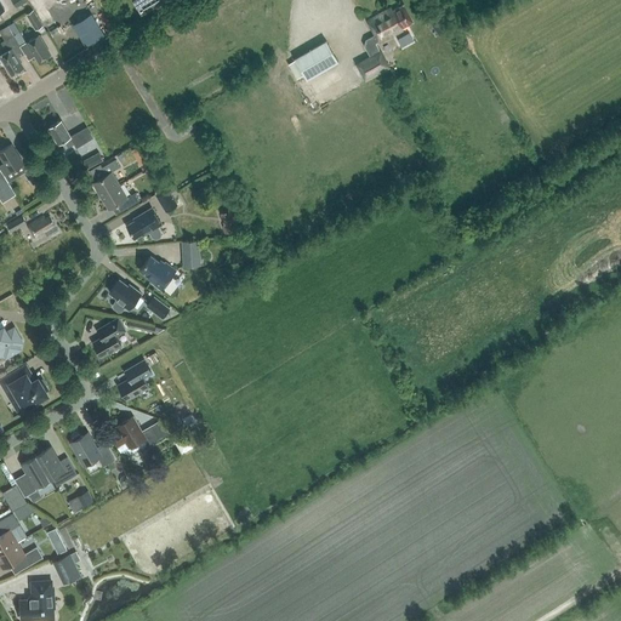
[(56,23),(41,0),(32,0),(29,1),(46,29),(56,23)]
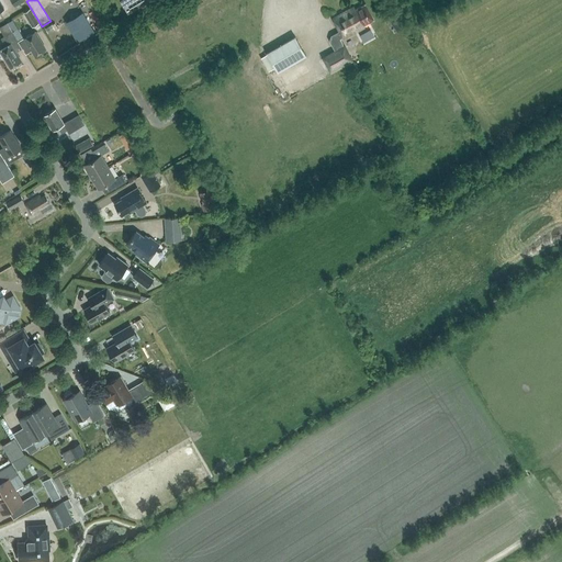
[(121,0),(128,13),(150,0),(121,0)]
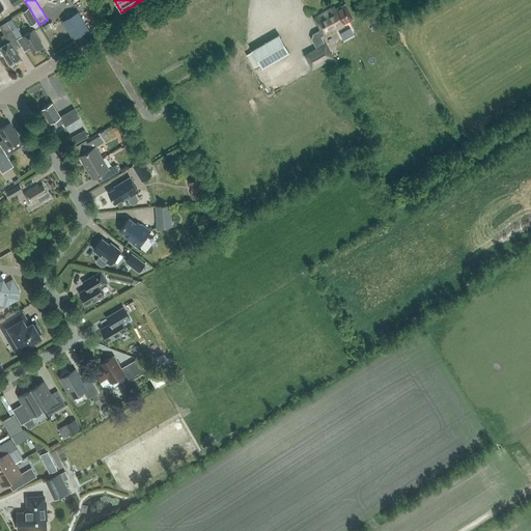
[(333,56),(326,45),(322,36),(324,35),(325,36),(344,26),(343,24),(353,19),(345,4),(335,9),(334,6),(314,18),(320,29),(312,33),(311,39),(316,50),(306,56),(312,67),(333,56)]
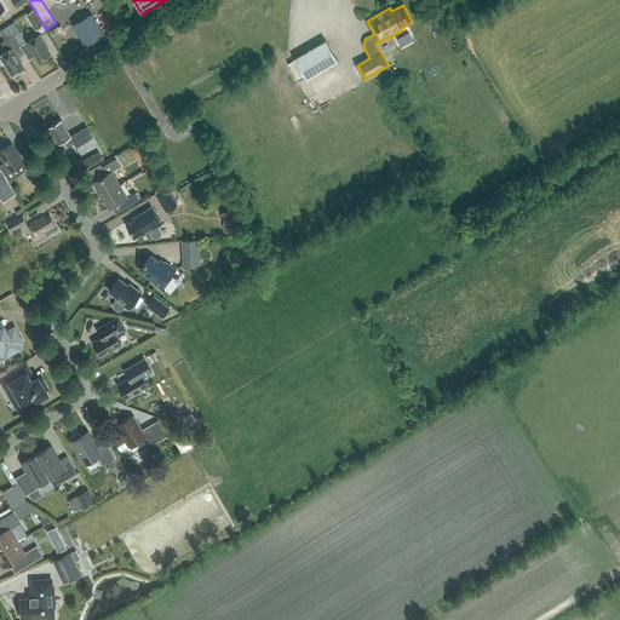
[(42,26),(34,9),(27,13),(35,29),(42,26)]
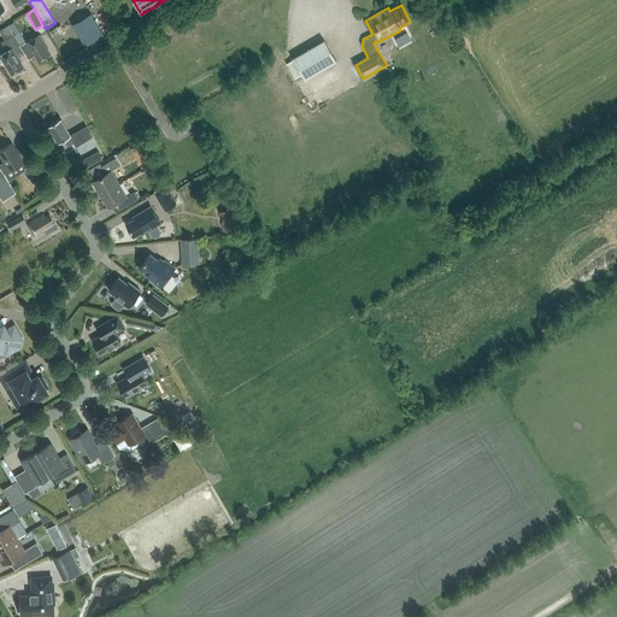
[(104,33),(90,12),(74,23),(86,43),(104,33)]
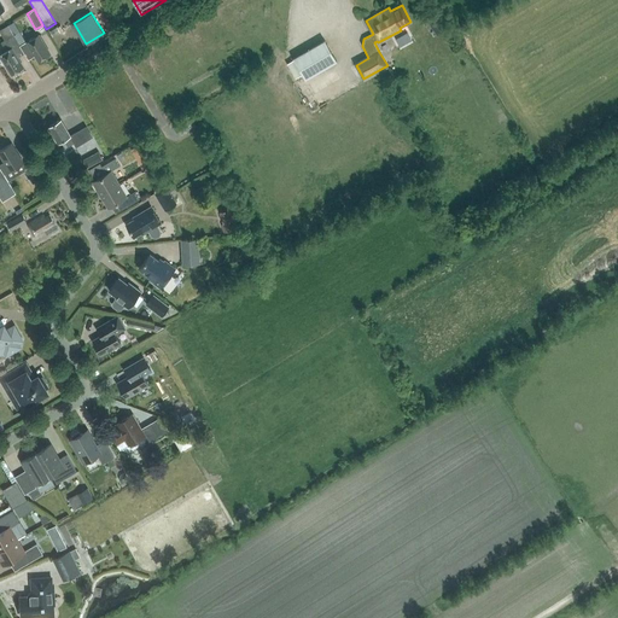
[(19,30),(13,35),(19,46),(27,41),(19,30)]
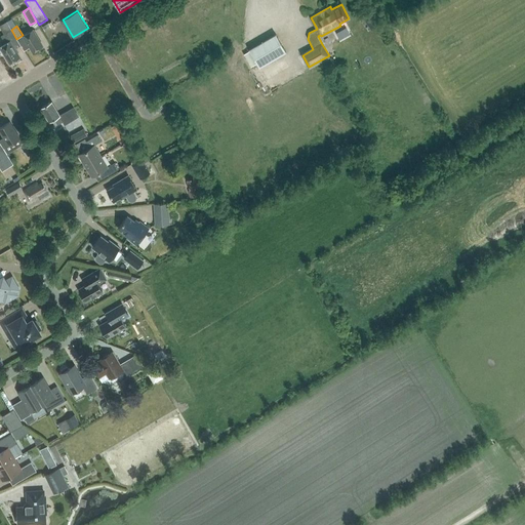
[(42,45),(33,29),(23,35),(16,39),(24,49),(25,49),(24,48),(29,45),(33,51),(42,45)]
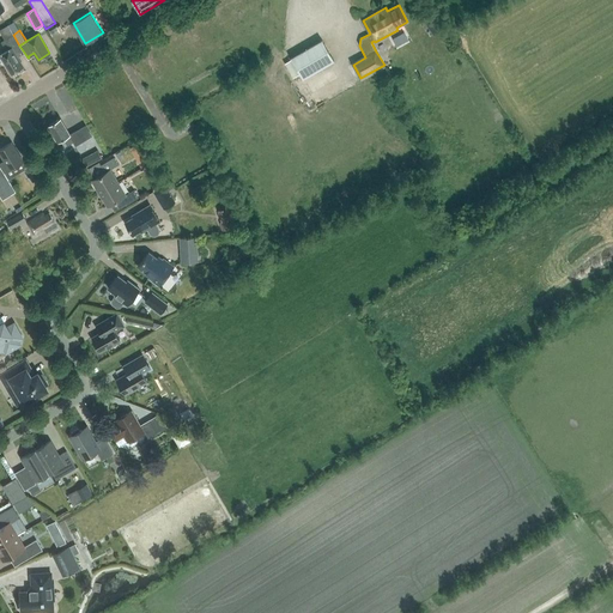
[(13,35),(6,38),(8,42),(4,44),(6,50),(0,54),(12,73),(23,66),(17,56),(24,53),(19,46),(13,35)]
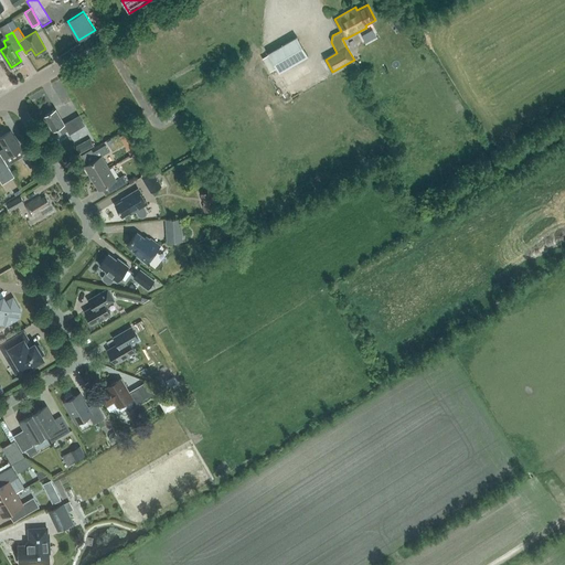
[(297,35),(268,53),(279,72),(308,55),(297,35)]
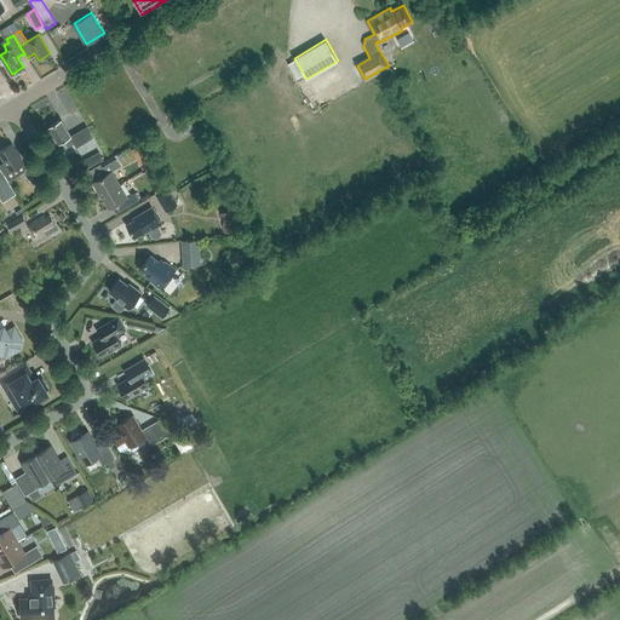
[(58,143),(64,139),(68,147),(74,143),(76,147),(85,142),(78,131),(70,136),(62,120),(49,127),(58,143)]
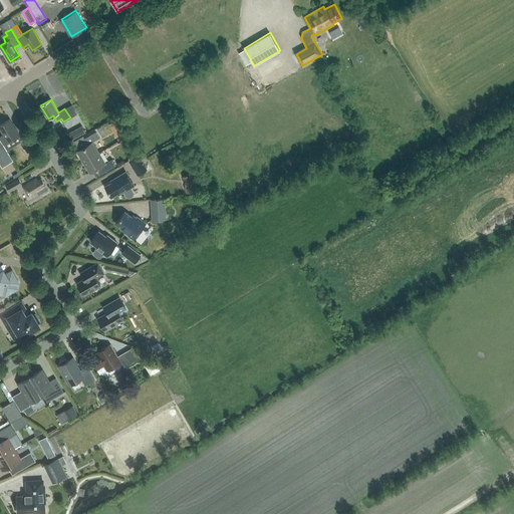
[(0,138),(4,145),(19,136),(9,119),(0,124),(0,127),(4,135),(0,136),(0,138)]
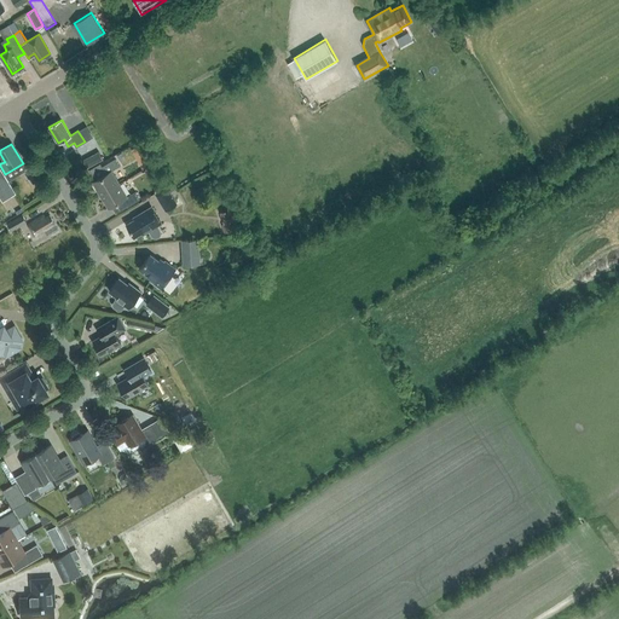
[(99,151),(91,155),(96,163),(103,160),(99,151)]
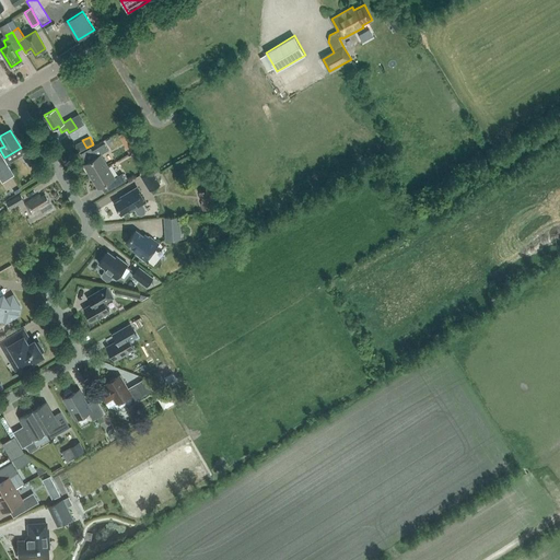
[(124,146),(128,153),(138,148),(133,140),(124,146)]
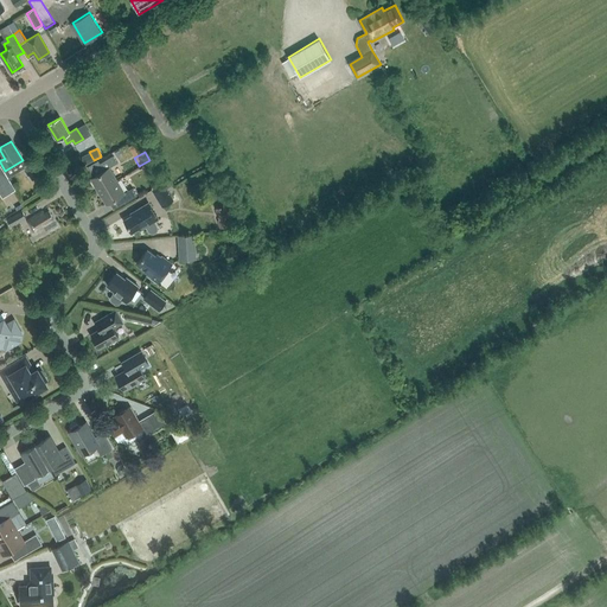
[(117,163),(113,155),(100,163),(104,170),(90,178),(98,191),(117,180),(109,167),(117,163)]
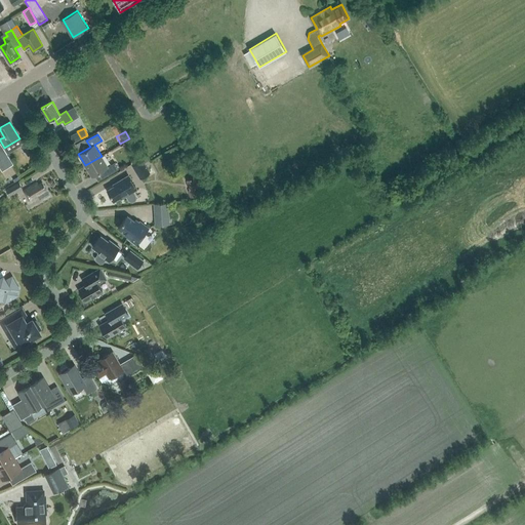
[(28,155),(35,151),(29,138),(22,143),(28,155)]
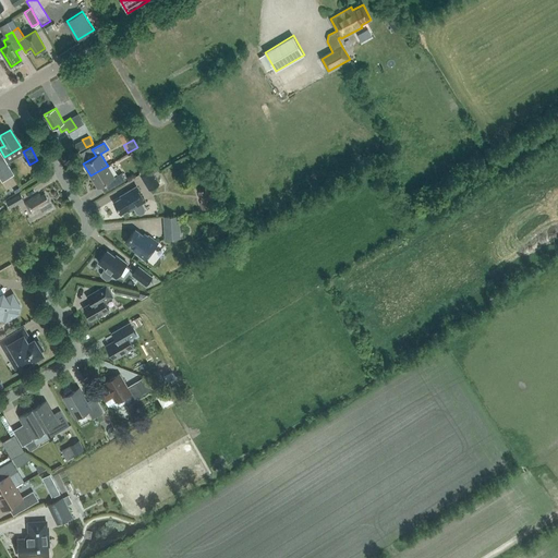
[(142,155),(138,148),(131,153),(134,159),(142,155)]
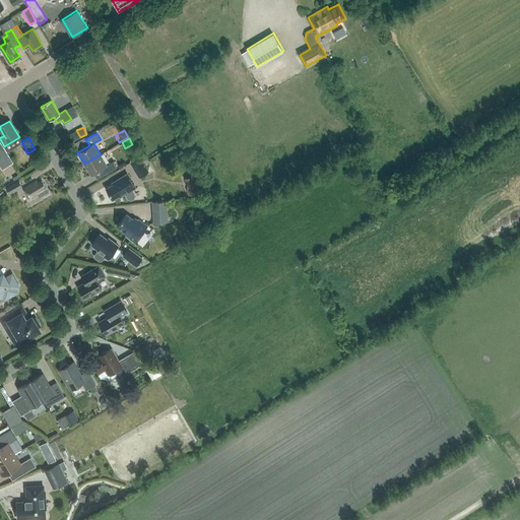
[(13,163),(7,151),(0,141),(0,165),(3,169),(13,163)]
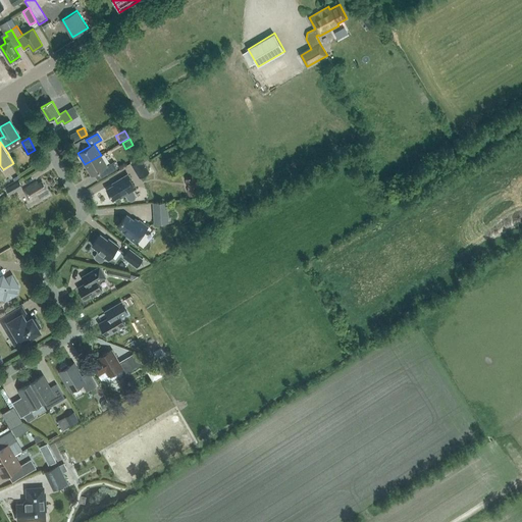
[(107,165),(101,155),(85,164),(91,175),(103,168),(107,174),(118,168),(114,161),(107,165)]
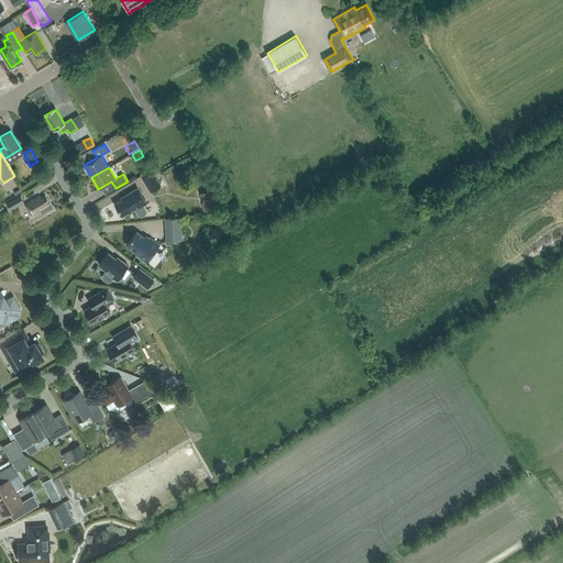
[(141,176),(151,191),(161,185),(152,169),(141,176)]
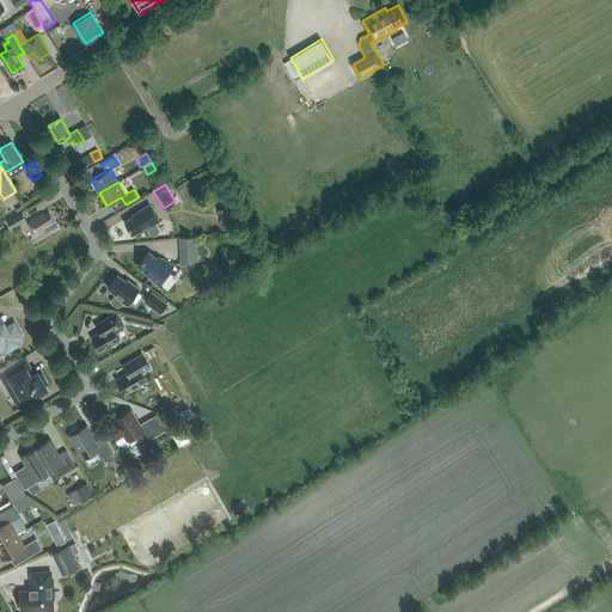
[(133,234),(141,230),(141,231),(147,228),(150,232),(152,234),(154,234),(159,232),(160,230),(160,226),(157,222),(159,221),(150,204),(138,212),(139,213),(126,221),(133,234)]
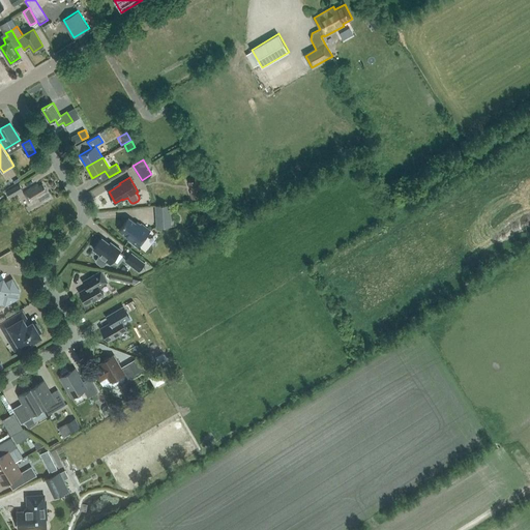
[(9,197),(23,189),(19,183),(6,190),(9,197)]
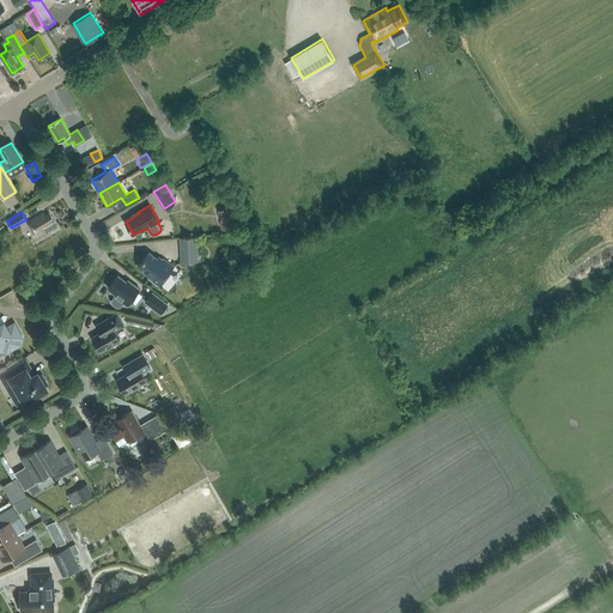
[(35,236),(46,230),(48,234),(58,228),(54,222),(49,213),(46,216),(43,213),(26,223),(35,236)]
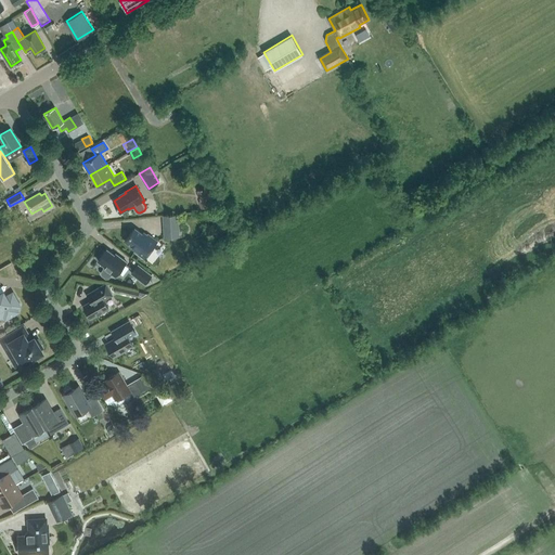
[(213,206),(210,198),(198,202),(202,209),(213,206)]
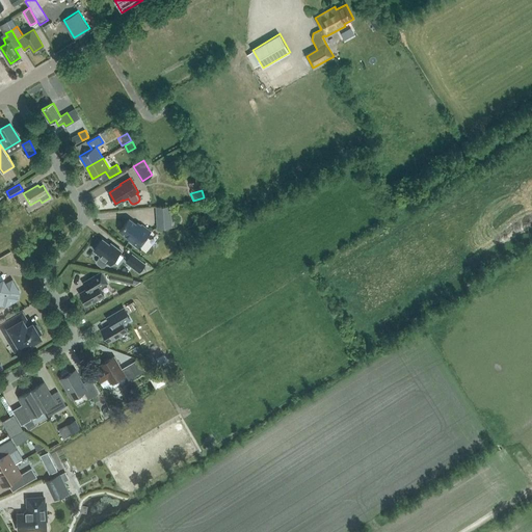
[(170,206),(156,207),(157,228),(173,228),(170,206)]
